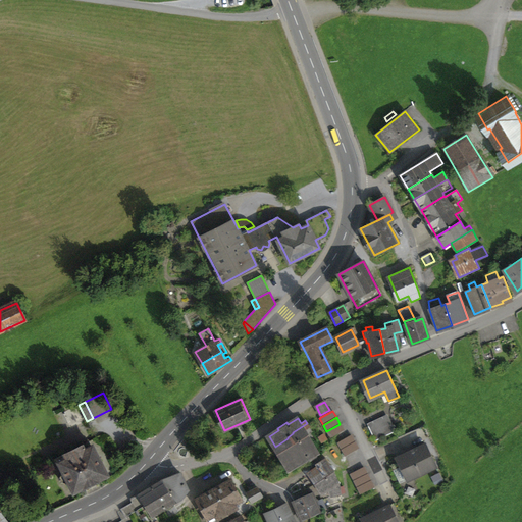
[(368,426),(375,441),(394,432),(386,418),(368,426)]
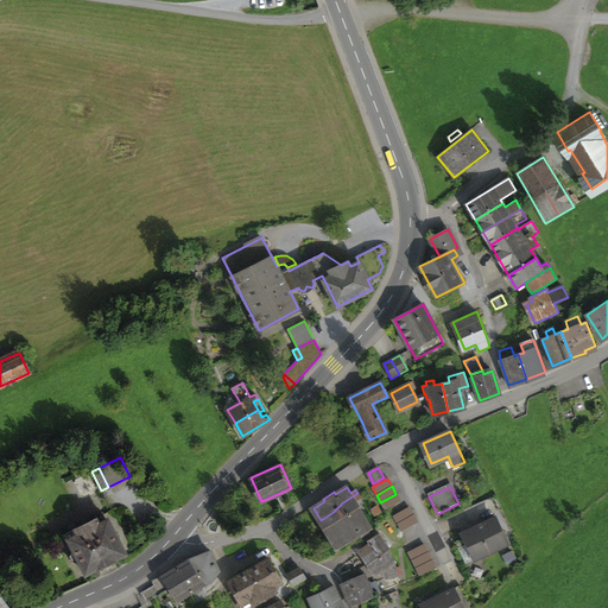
[(355,500),(360,498),(358,493),(341,504),(341,505),(335,510),(335,511),(321,520),(336,545),(350,537),(353,542),(369,532),(366,527),(371,525),(355,500)]
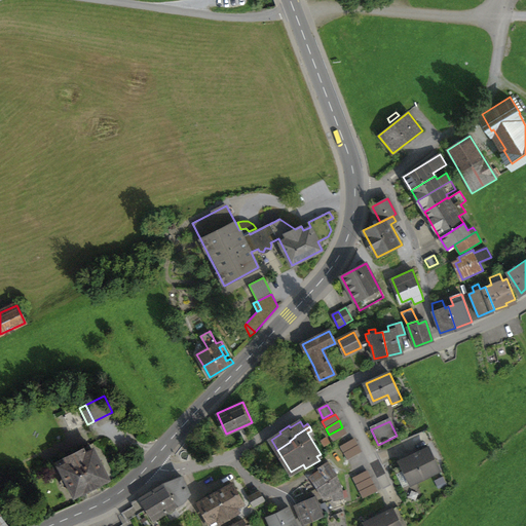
[(329,435),(333,442),(346,434),(342,427),(329,435)]
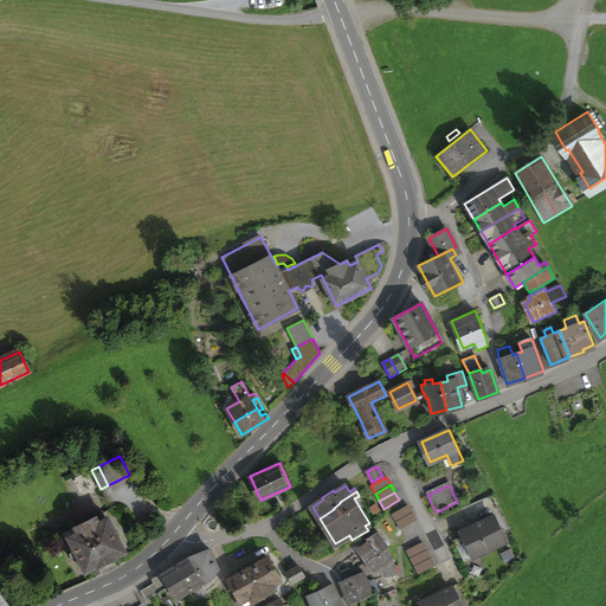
[(392,514),(400,529),(416,521),(407,505),(392,514)]
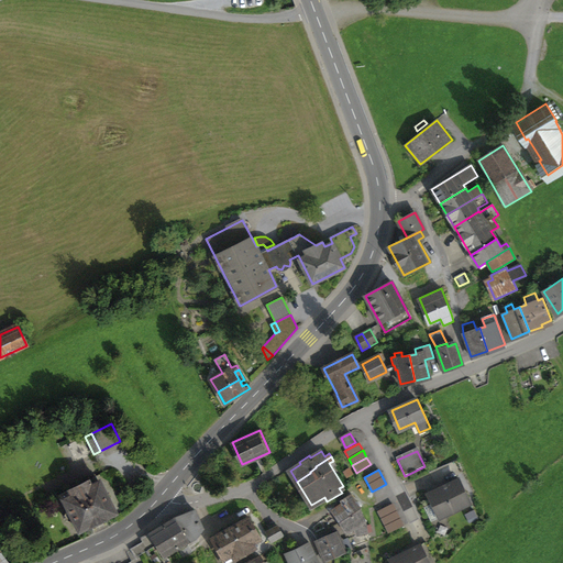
[(75,520),(80,530),(116,512),(100,482),(99,482),(96,476),(58,496),(62,501),(65,500),(69,509),(66,511),(65,514),(68,521),(70,522),(75,520)]
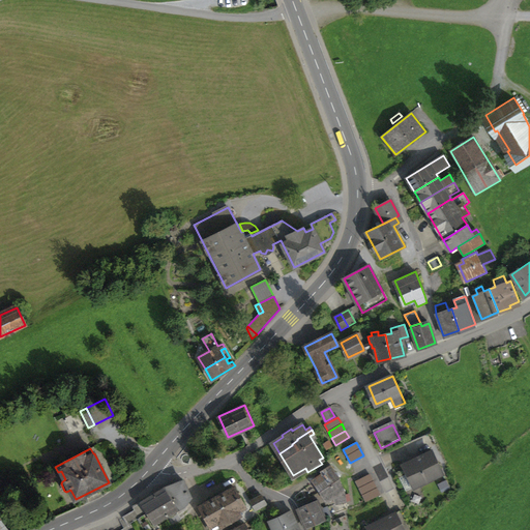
[(408,474),(414,488),(442,474),(432,451),(404,465),(408,474)]
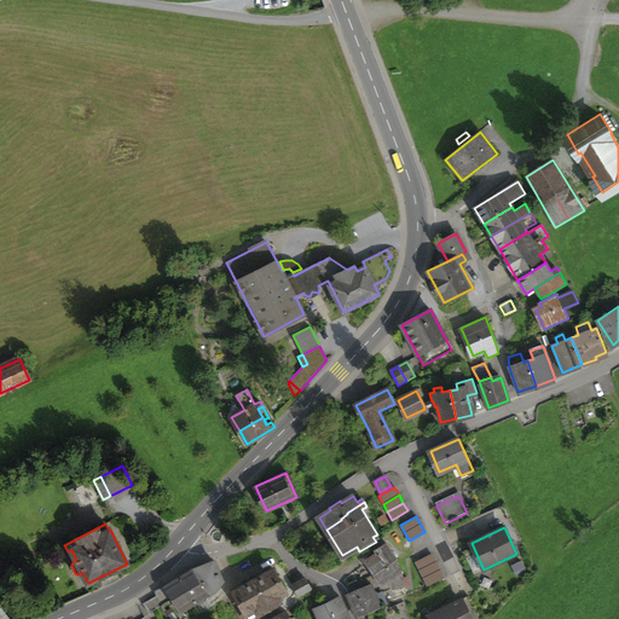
[(388,548),(385,549),(382,545),(375,550),(379,554),(365,561),(374,574),(375,574),(394,562),(397,560),(388,548)]
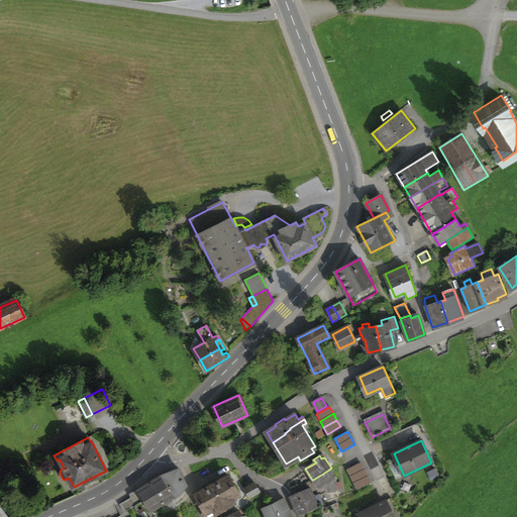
[(360,462),(346,470),(350,477),(364,470),(360,462)]
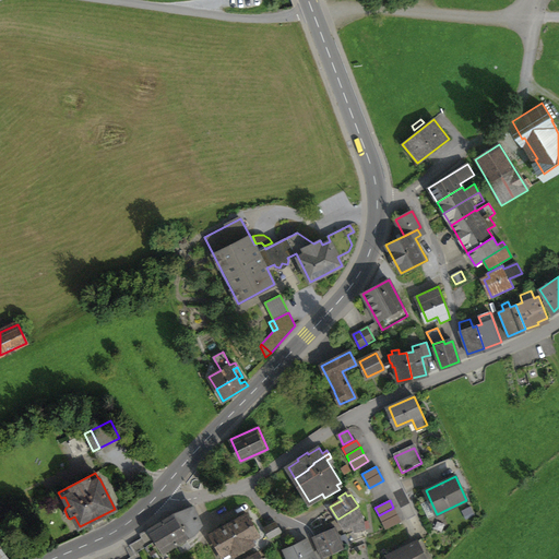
[(431,516),(437,514),(430,500),(424,502),(431,516)]
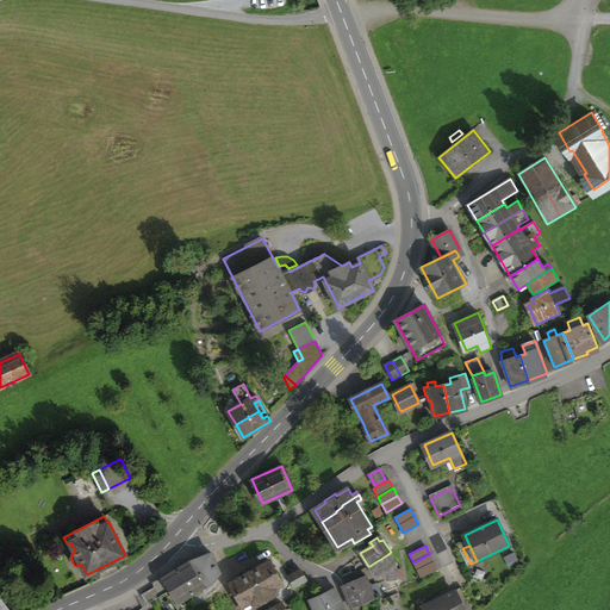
[(211,583),(219,572),(211,553),(198,559),(204,572),(211,583)]
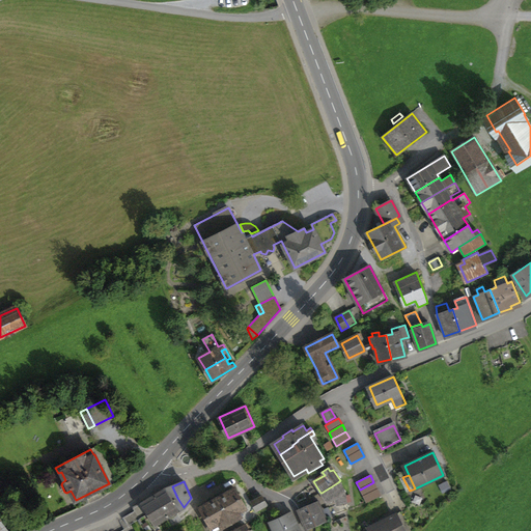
[(344,494),(345,494),(338,482),(322,493),(327,501),(334,497),(337,505),(346,503),(344,494)]
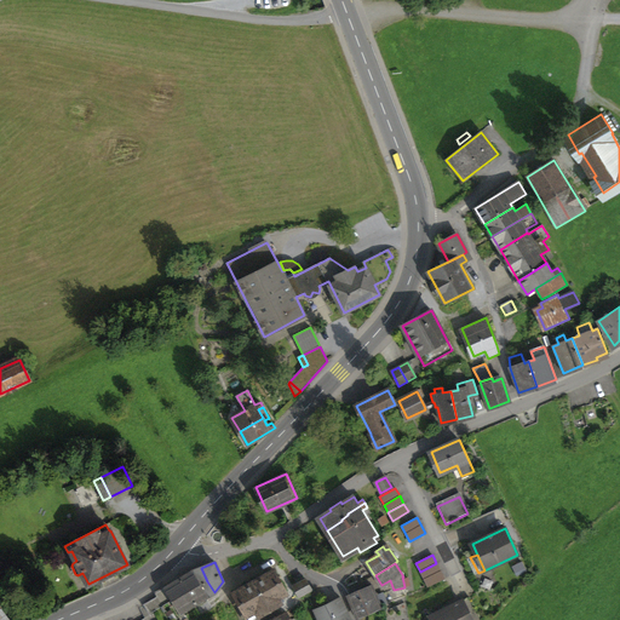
[(420,572),(424,579),(440,572),(436,563),(420,572)]
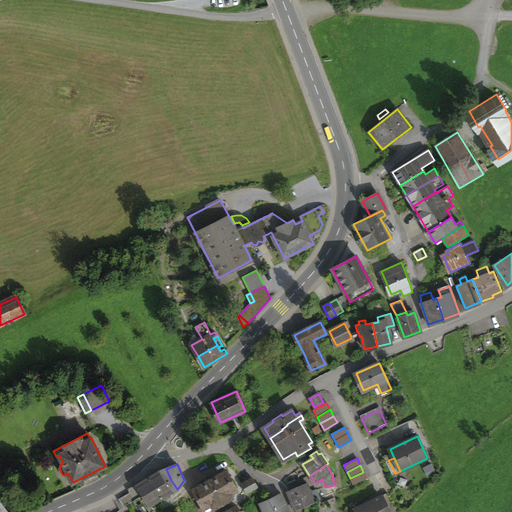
[(161,487),(161,486),(171,480),(166,469),(158,471),(128,489),(131,494),(116,502),(121,510),(124,508),(123,506),(134,500),(138,498),(143,495),(145,497),(161,487)]
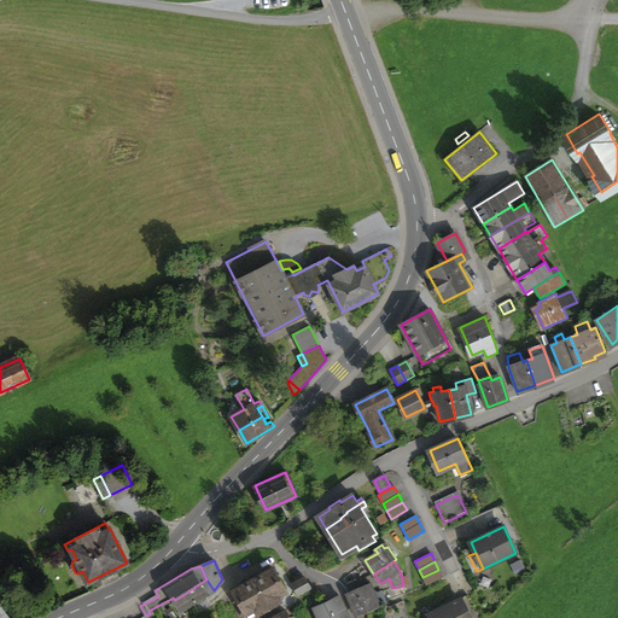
[(278,596),(286,592),(273,567),(249,581),(233,590),(246,614),(255,610),(257,613),(266,608),(272,606),(280,601),(278,596)]
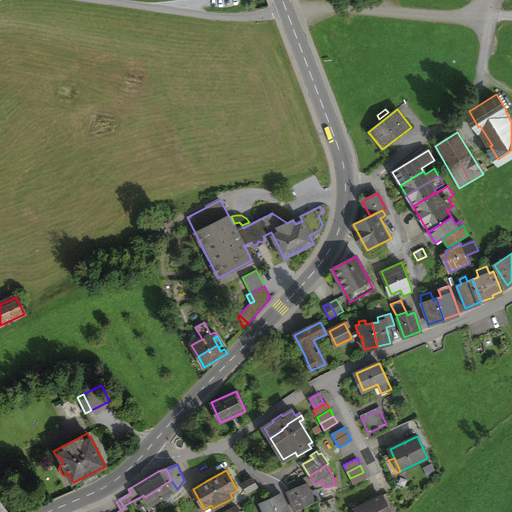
[(350,478),(353,485),(367,478),(363,472),(350,478)]
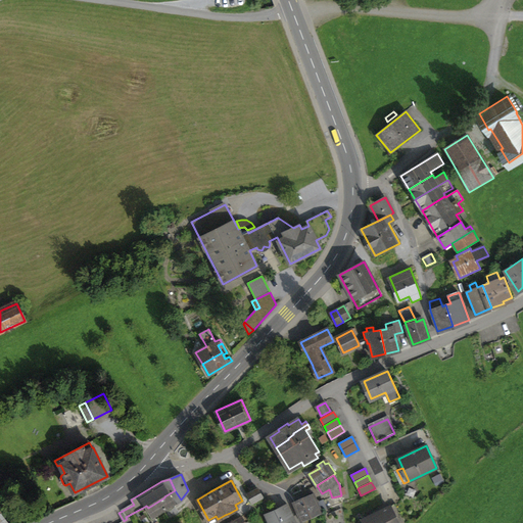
[(252,504),(263,497),(257,488),(247,494),(252,504)]
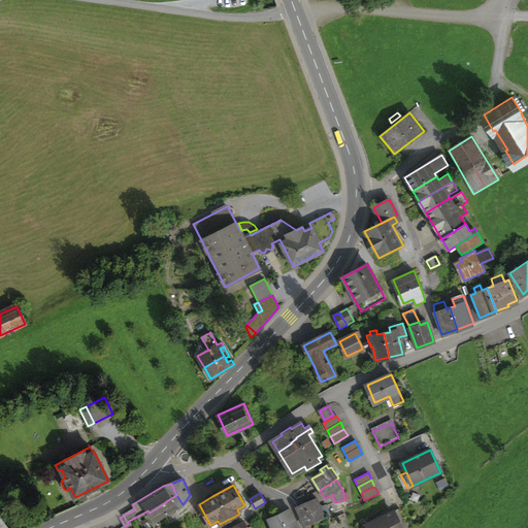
[(151,516),(154,522),(183,504),(176,495),(166,501),(166,502),(150,513),(147,510),(142,514),(145,519),(151,516)]
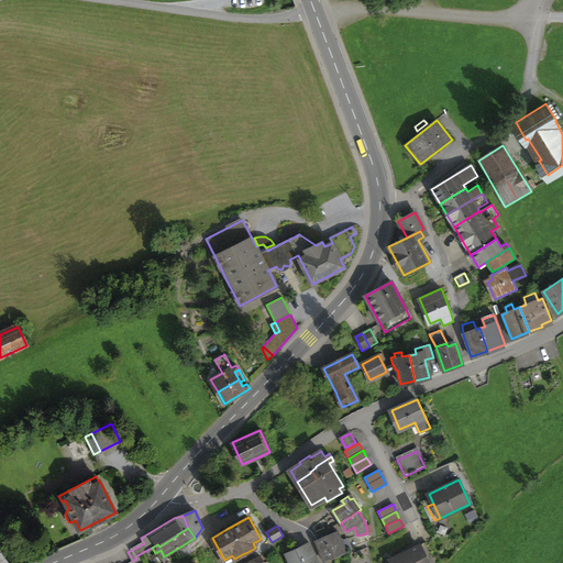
[(317,537),(318,539),(317,540),(324,560),(351,548),(346,539),(343,540),(342,538),(341,539),(339,531),(323,538),(322,534),(317,537)]
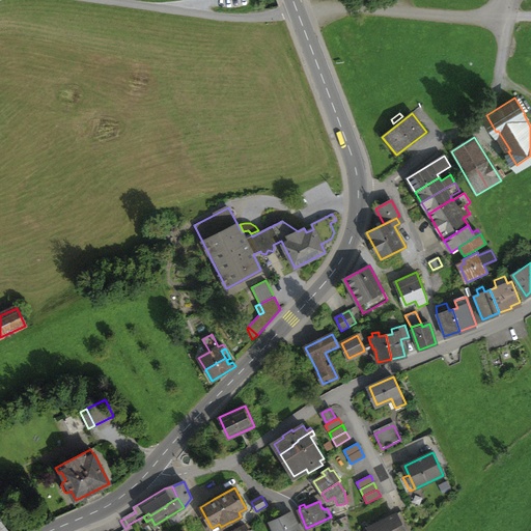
[(292,513),(271,523),(274,530),(276,530),(297,522),(292,513)]
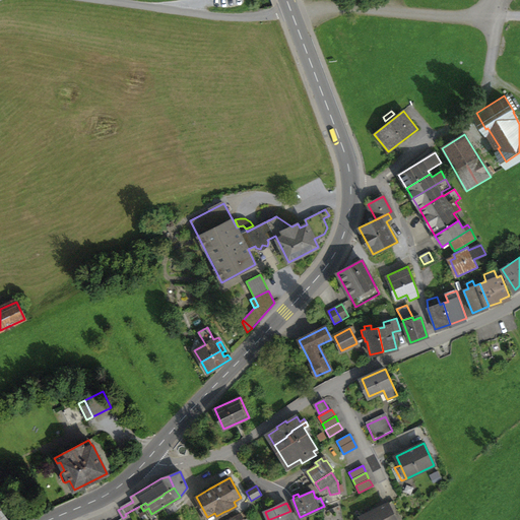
[(363,519),(398,519),(403,518),(395,503),(388,506),(387,504),(362,517),(363,519)]
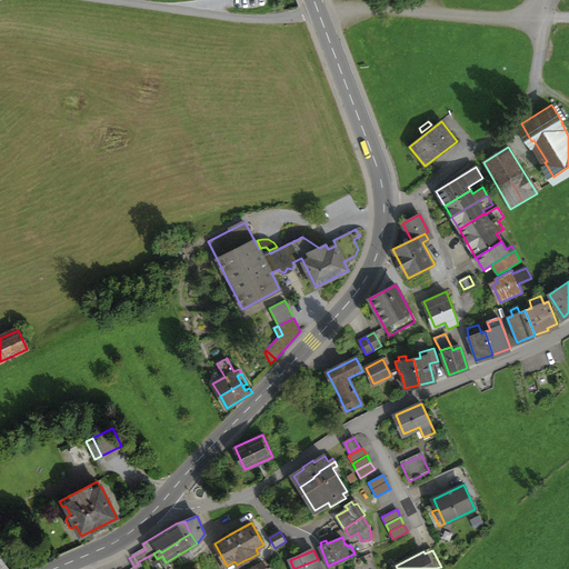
[(0,568),(9,568),(0,555),(0,568)]
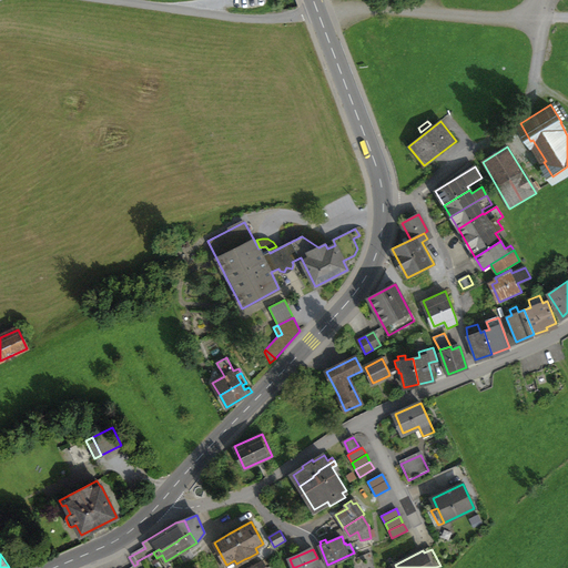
[(295,567),(320,567),(322,567),(317,558),(295,567)]
